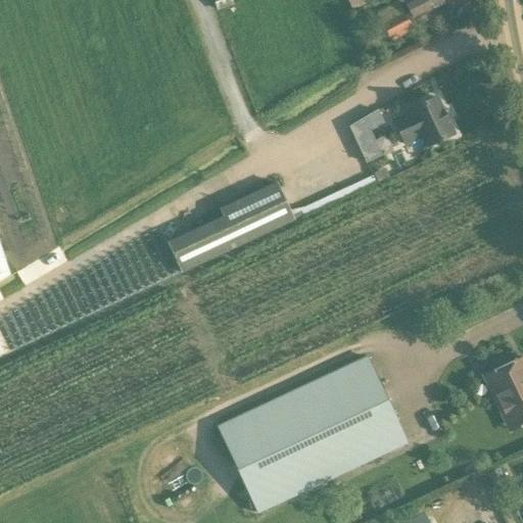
[(214,0),(217,9),(221,8),(231,4),(229,0),(214,0)]
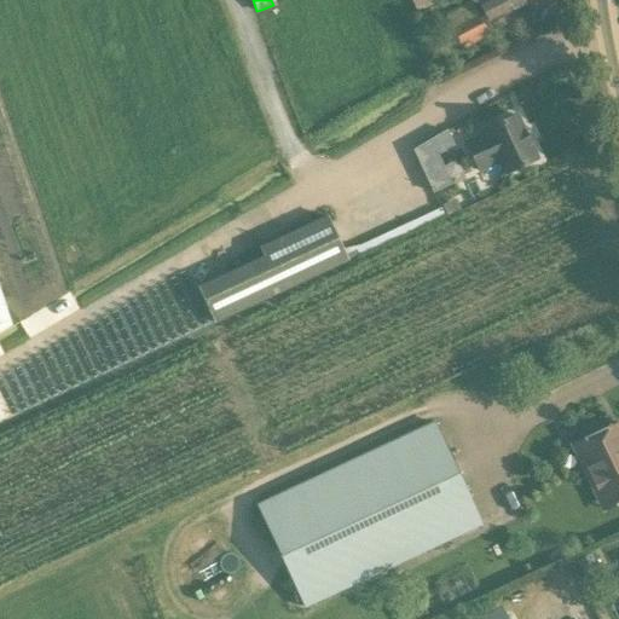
[(490,21),(527,0),(484,0),(479,3),(490,21)]
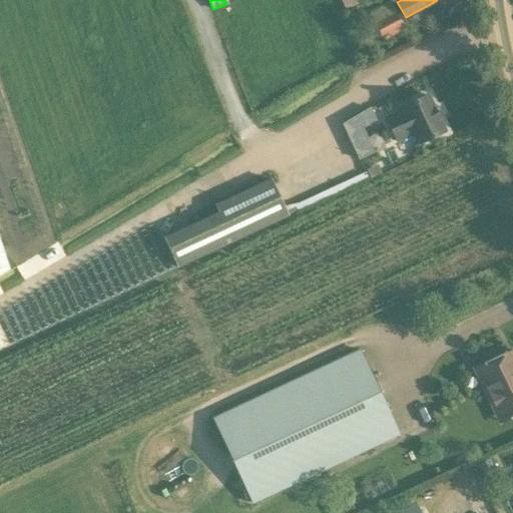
[(394,10),(373,21),(384,41),(396,35),(405,29),(394,10)]
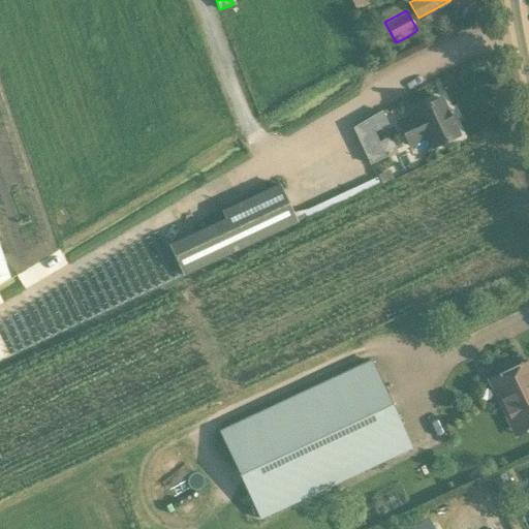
[(432,148),(458,135),(440,97),(414,110),(415,113),(398,122),(408,145),(427,136),(432,148)]
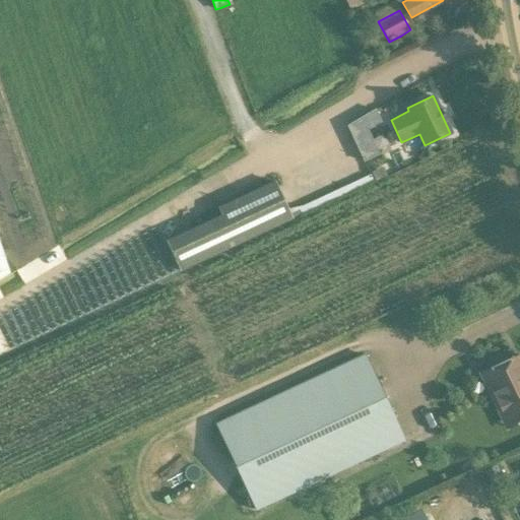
[(348,128),(353,140),(366,135),(361,123),(348,128)]
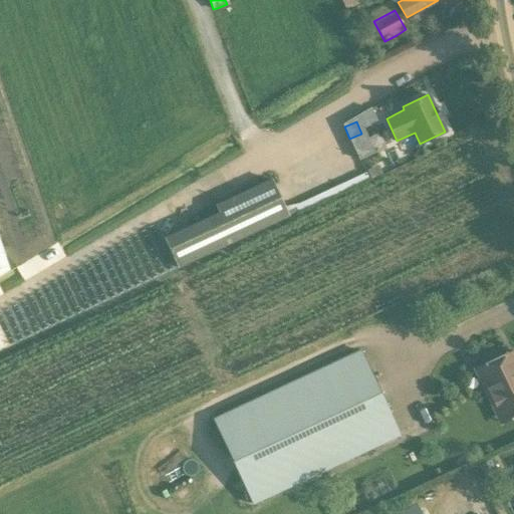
[(164,238),(165,240),(177,267),(288,216),(271,179),(215,206),(218,213),(164,238)]
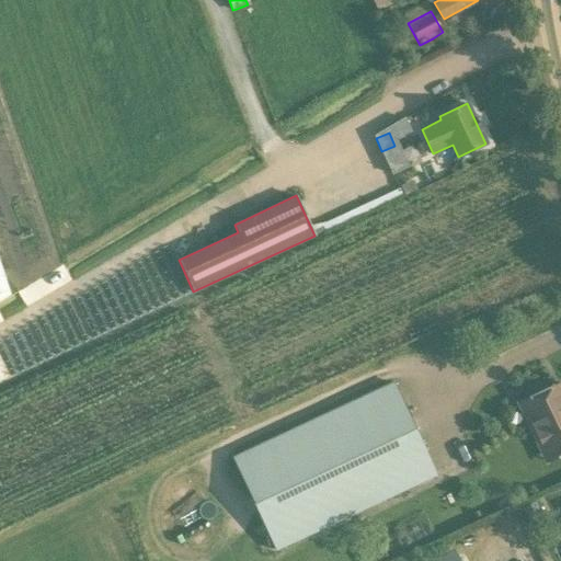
[(232,457),(276,551),(437,477),(395,382),(232,457)]
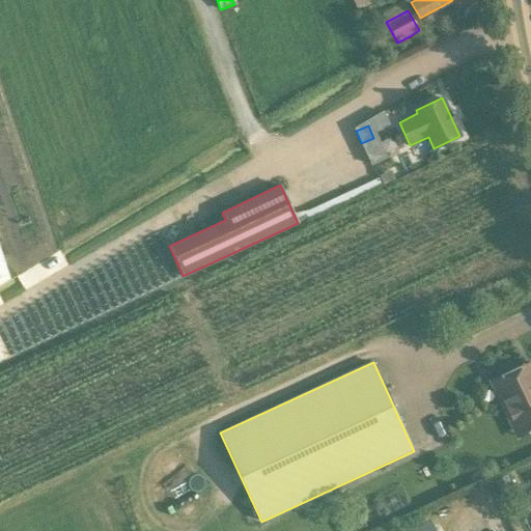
[(530,364),(491,383),(515,437),(530,429),(530,383),(525,369),(530,366),(530,364)]
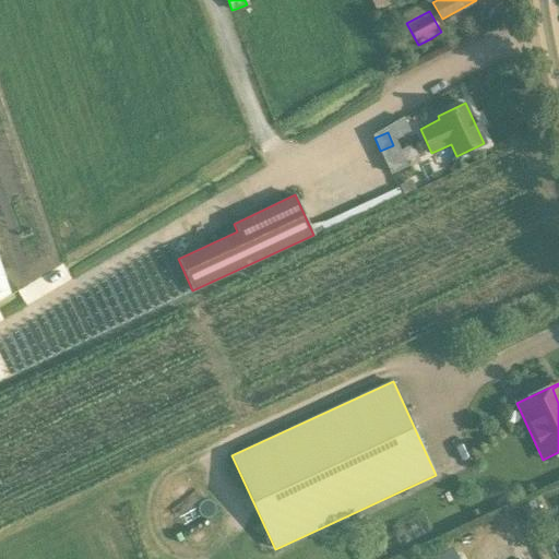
[(535,498),(523,503),(530,515),(536,512),(538,506),(535,498)]
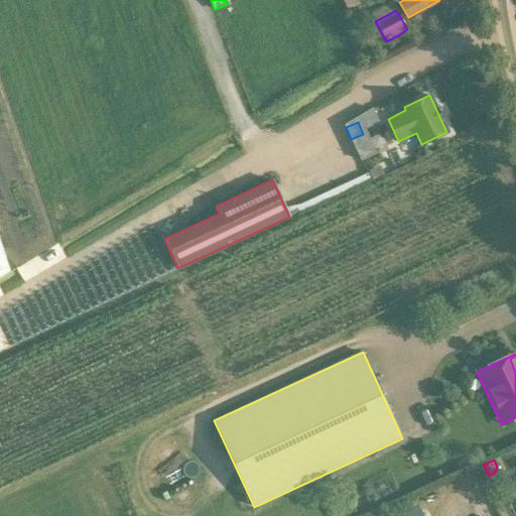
[(403,513),(397,515),(423,515),(419,506),(403,513)]
